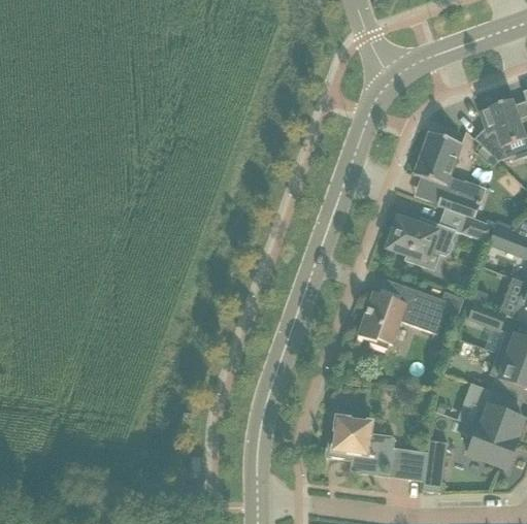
[(526,138),(512,98),(479,110),(485,127),(474,138),(497,160),(513,155),(508,143),(526,138)]
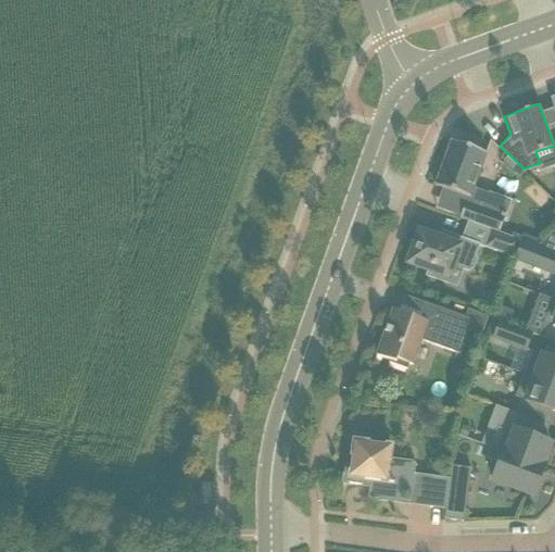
[(475,186),(487,150),(452,138),(436,183),(468,195),(461,215),(500,229),(505,214),(483,207),(490,191),(475,186)]
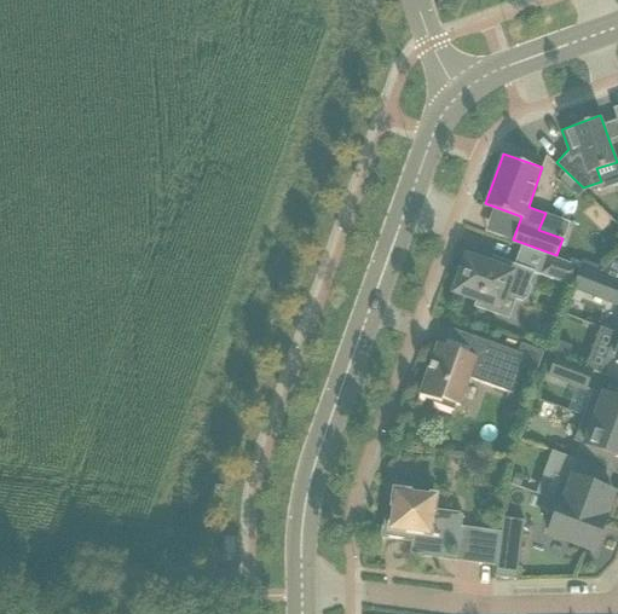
[(529,281),(533,270),(535,270),(535,268),(515,261),(492,253),(490,261),(473,255),(467,254),(462,267),(461,271),(456,273),(454,279),(456,284),(454,290),(478,299),(475,303),(498,312),(506,293),(523,299),(527,295),(530,290),(530,285),(529,281)]
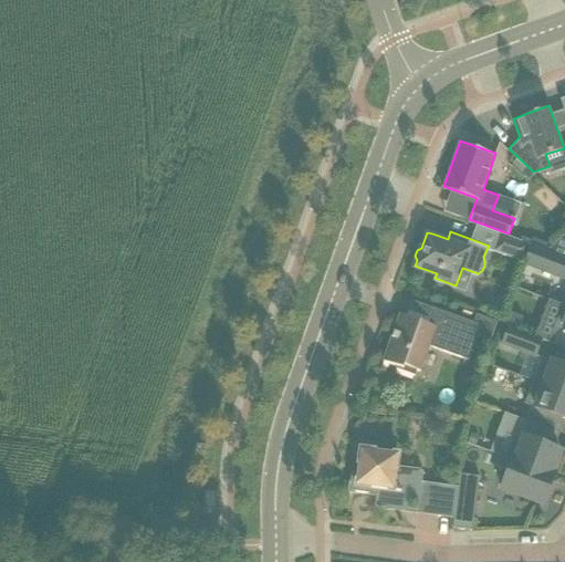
[(493,249),(524,260),(531,241),(500,231),(493,249)]
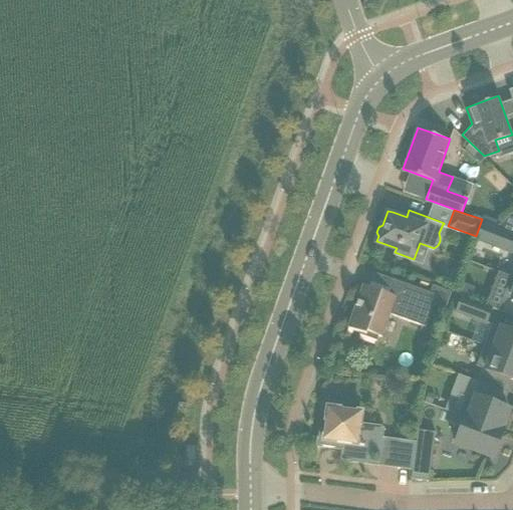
[(496,225),(512,232),(512,216),(509,215),(496,225)]
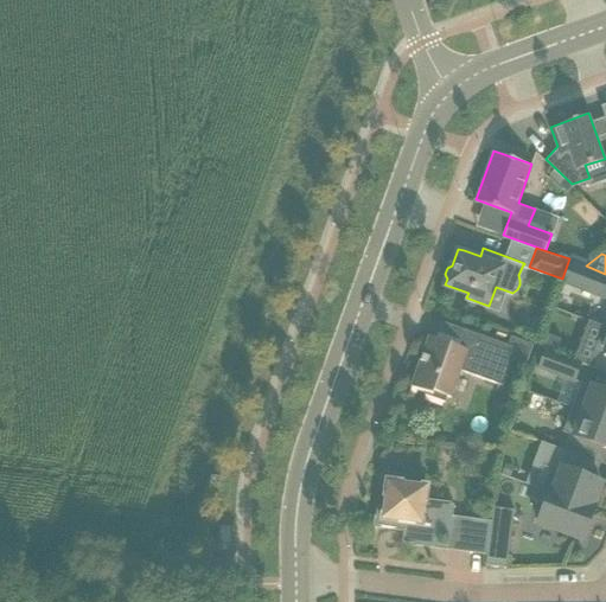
[(605,274),(586,266),(569,258),(562,279),(561,281),(605,296),(605,274)]
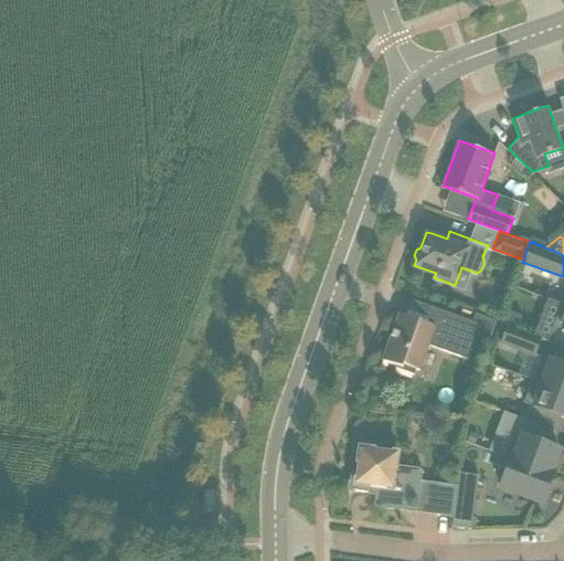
[(563,303),(561,302),(547,339),(563,346),(563,303)]
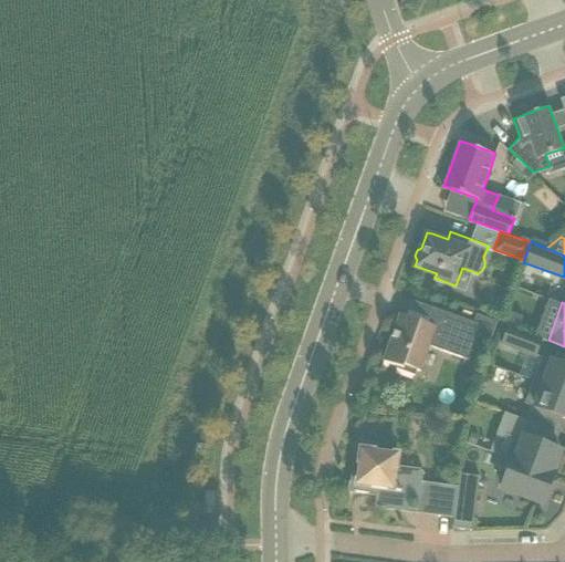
[(396,366),(415,373),(417,367),(420,368),(429,343),(469,357),(479,333),(491,337),(498,319),(477,312),(473,320),(433,305),(428,321),(400,311),(384,358),(397,364),(396,366)]
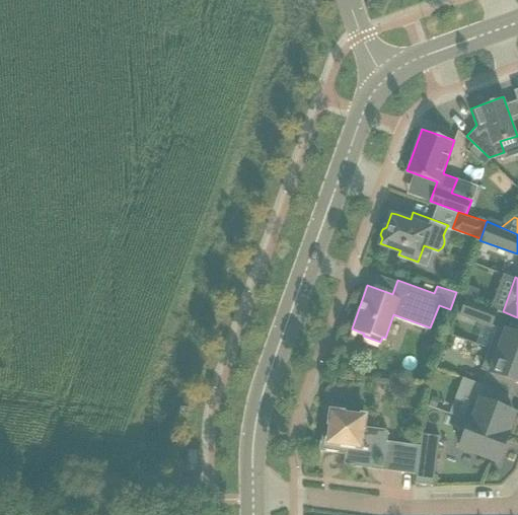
[(465,283),(461,295),(474,300),(479,288),(465,283)]
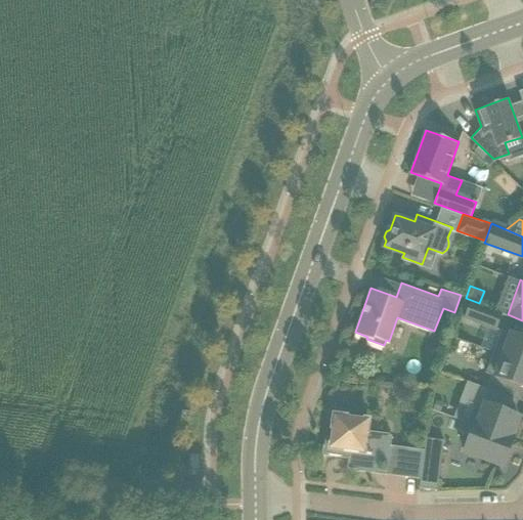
[(495,328),(502,312),(471,301),(465,316),(495,328)]
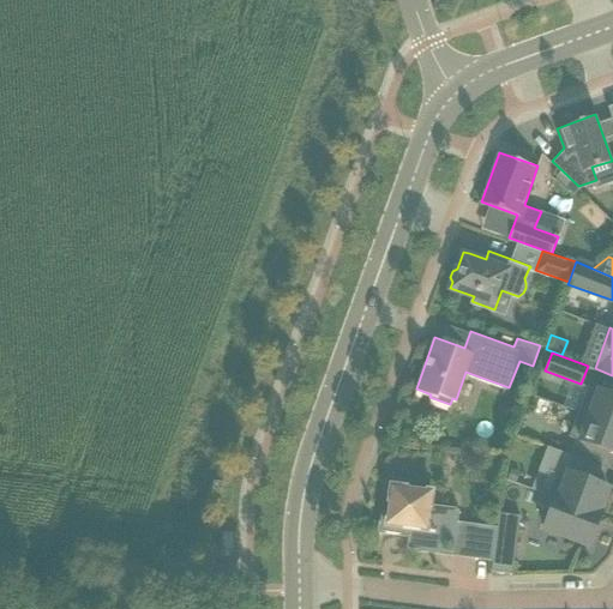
[(612,393),(589,385),(580,410),(612,422),(612,393)]
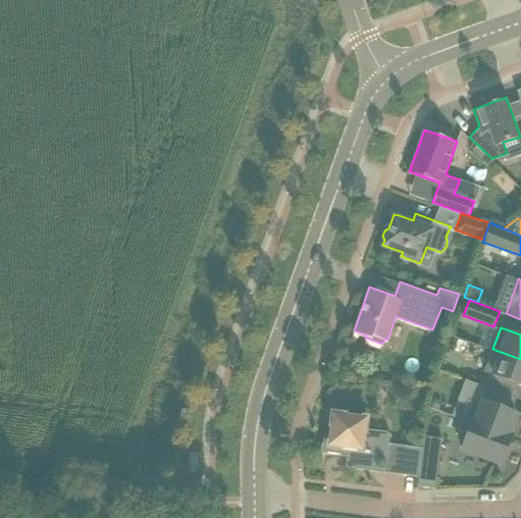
[(520,359),(492,349),(484,369),(489,371),(484,385),(511,396),(516,381),(520,383),(520,359)]
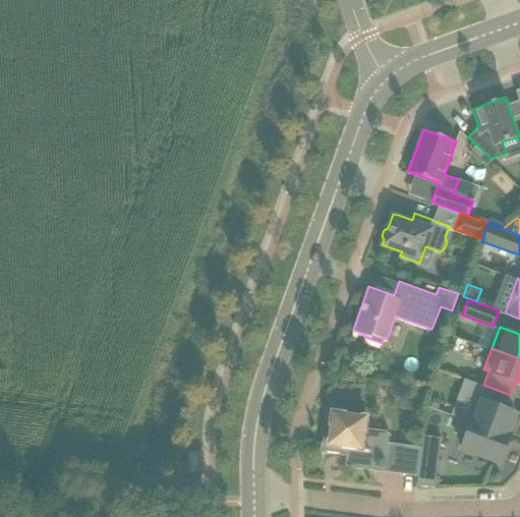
[(467,370),(464,378),(474,382),(477,375),(467,370)]
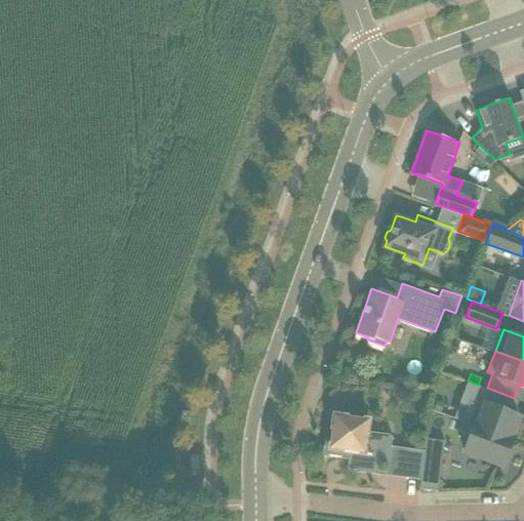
[(513,437),(520,416),(486,403),(478,424),(478,425),(512,438),(513,437)]
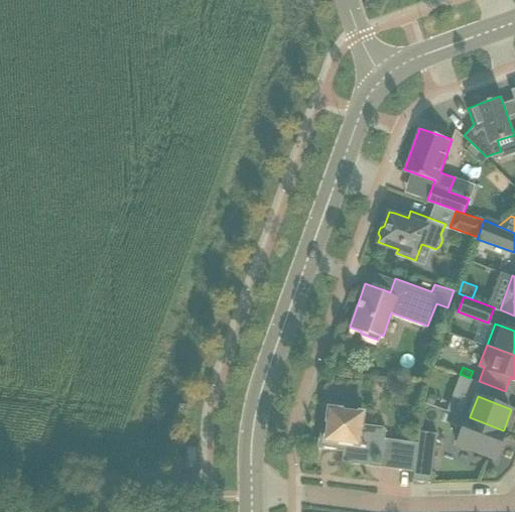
[(386,427),(362,424),(364,410),(343,408),(344,400),(328,398),(327,398),(325,399),(324,400),(323,401),(322,402),(322,403),(322,405),(322,406),(322,408),(323,409),(324,410),(325,411),(327,411),(328,411),(326,429),(320,428),(318,444),(337,446),(337,444),(344,445),(342,459),(370,463),(371,452),(383,454),(386,427)]
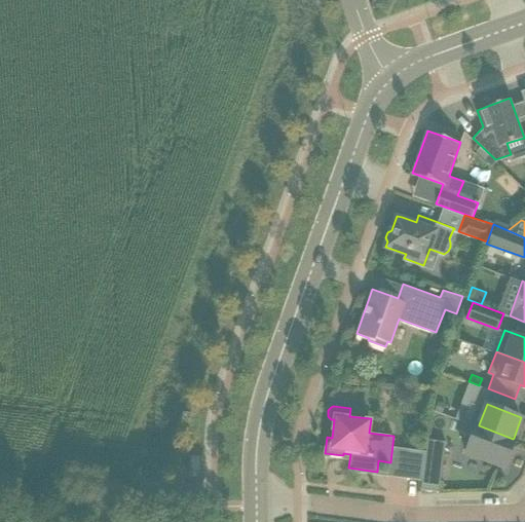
[(504,467),(516,438),(514,438),(513,439),(479,425),(479,424),(463,418),(459,430),(473,434),(466,452),(504,467)]
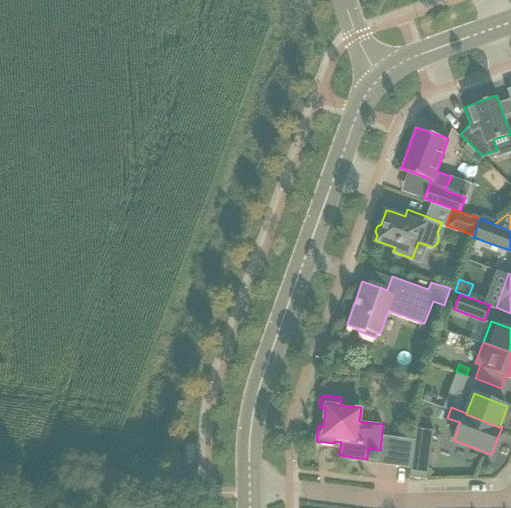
[(434,428),(416,426),(414,438),(412,456),(430,459),(434,428)]
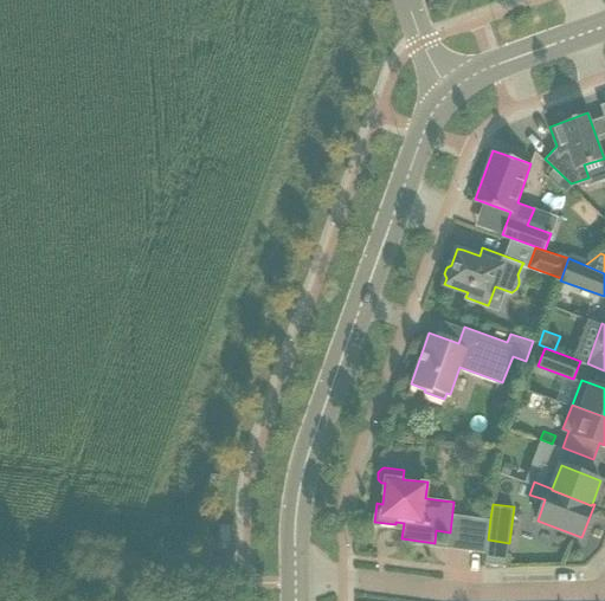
[(469,549),(487,551),(488,540),(490,518),(474,516),(469,549)]
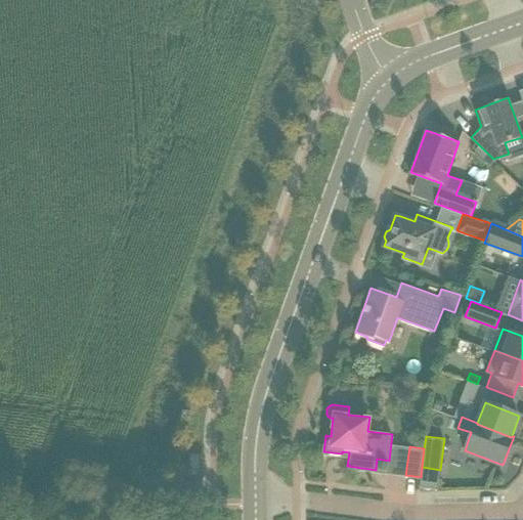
[(189,468),(201,468),(201,451),(189,451),(189,468)]
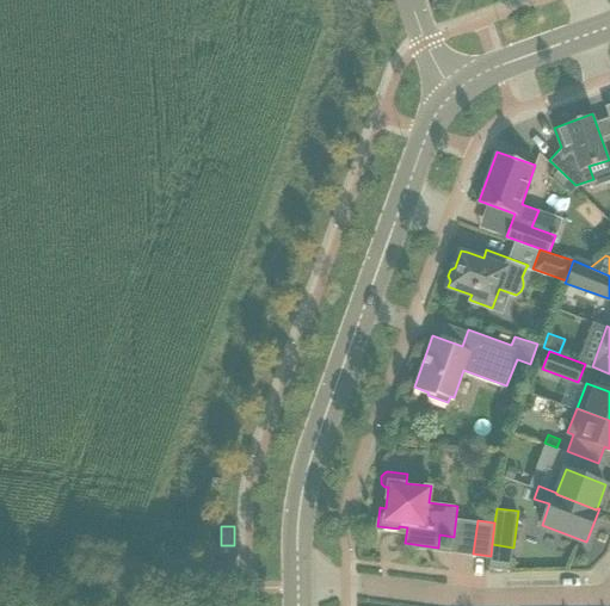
[(221,577),(234,577),(234,564),(221,564),(221,577)]
